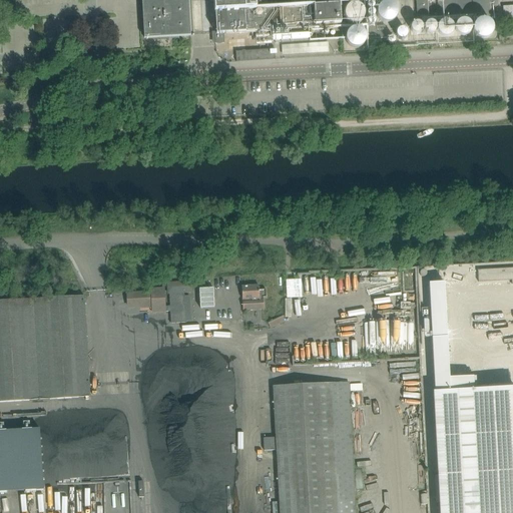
[(142,0),(143,9),(144,38),(190,35),(188,0),(142,0)]
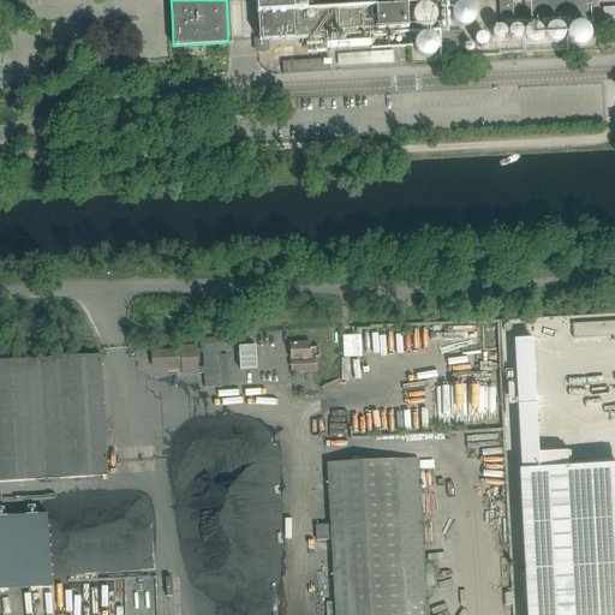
[(256,0),(257,15),(258,15),(260,40),(257,40),(258,52),(268,52),(268,41),(327,37),(327,43),(371,41),(371,35),(370,7),(332,10),(330,0),(256,0)]
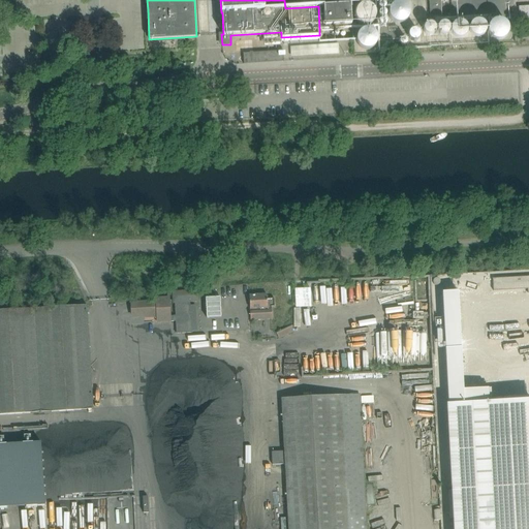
[(440,0),(436,0),(429,0),(430,18),(441,17),(440,0)]
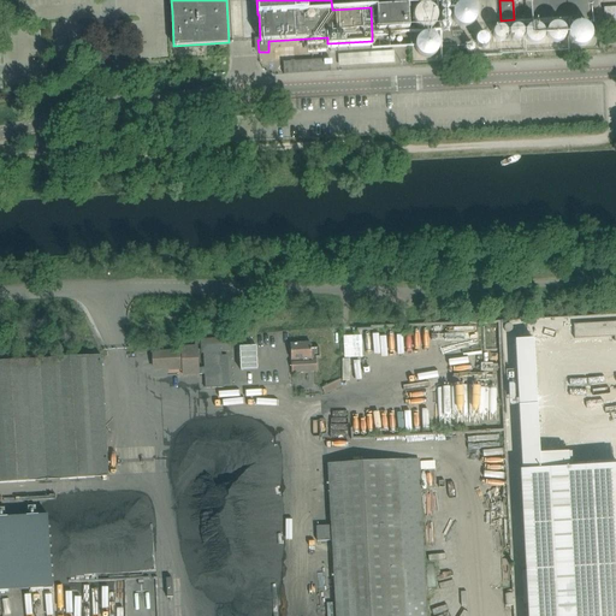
[(442,15),(445,13),(446,10),(445,6),(442,5),(438,6),(437,10),(438,13),(442,15)]
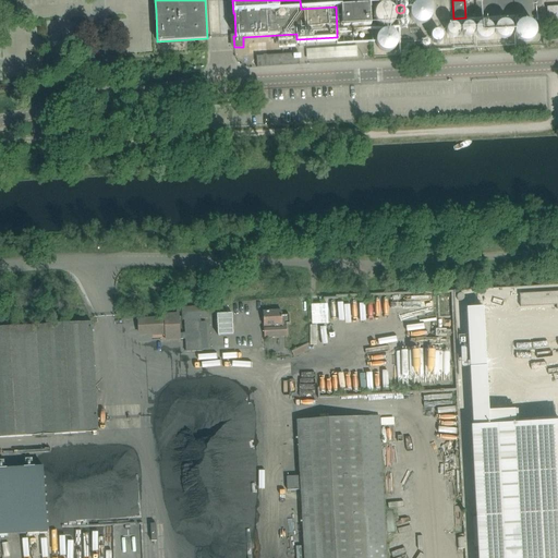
[(342,27),(370,25),(368,5),(341,8),(342,27)]
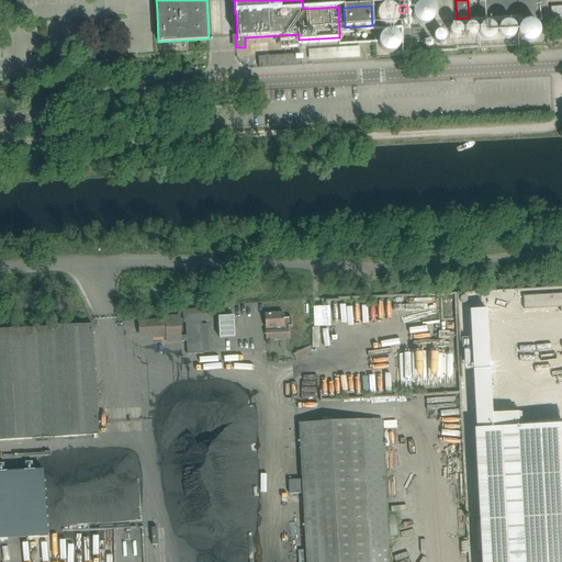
[(552,19),(561,18),(561,7),(551,8),(552,19)]
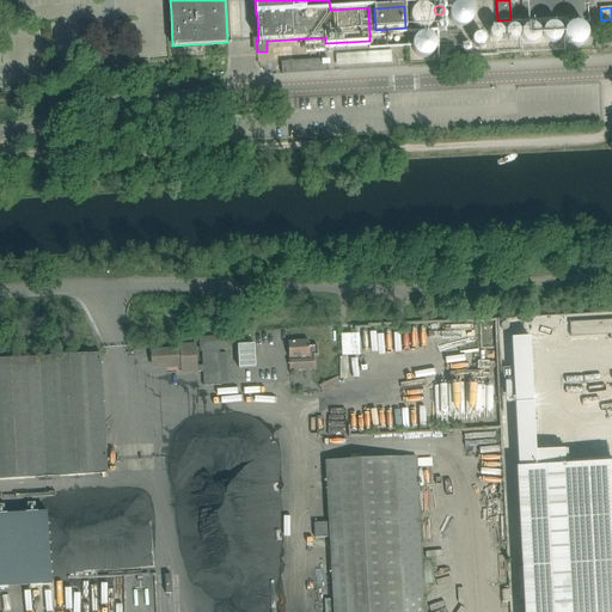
[(430,25),(432,20),(430,16),(428,12),(427,11),(424,10),(420,8),(415,10),(412,10),(410,12),(408,16),(408,18),(407,20),(408,25),(410,29),(412,31),(415,32),(420,32),(424,32),(427,30),(428,29),(430,25)]
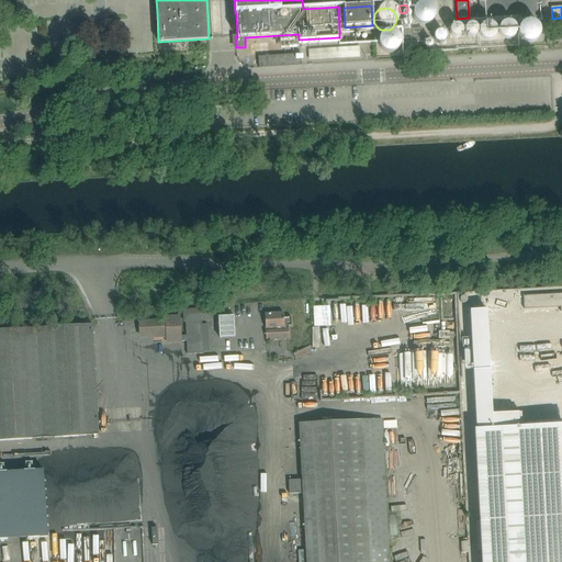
[(538,38),(539,34),(538,31),(537,27),(536,26),(531,24),(527,23),(523,24),(519,26),(517,30),(517,32),(516,35),(517,38),(518,42),(520,43),(523,44),(525,45),(528,46),(532,45),(536,42),(538,38)]
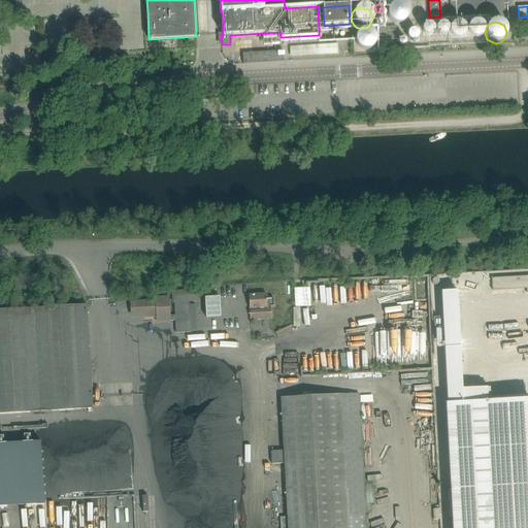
[(456,40),(461,38),(464,32),(461,27),(456,24),(450,27),(448,32),(450,38),(456,40)]
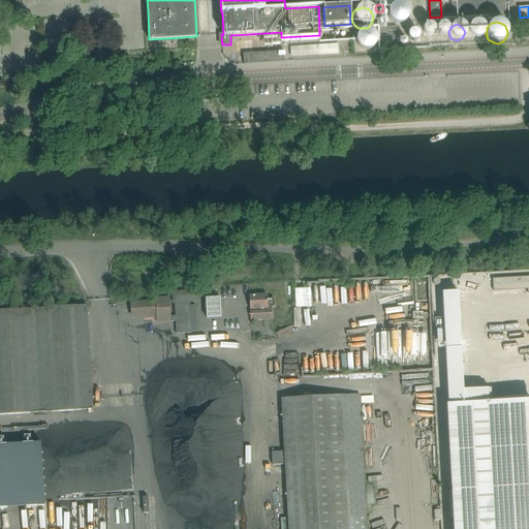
[(475,40),(481,37),(484,31),(481,26),(475,24),(469,26),(467,32),(470,37),(475,40)]
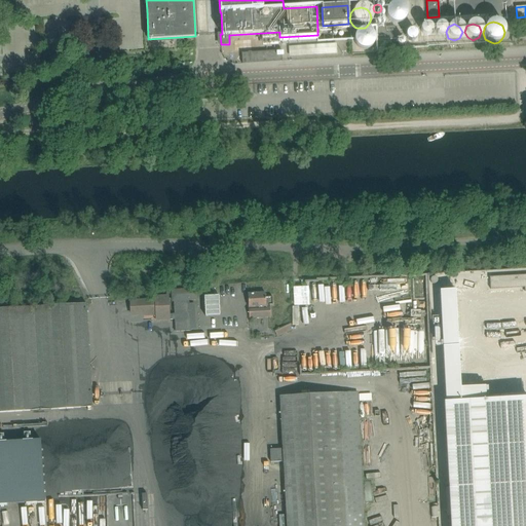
[(429,33),(430,31),(429,29),(428,27),(426,26),(424,26),(421,27),(420,28),(419,30),(419,31),(420,34),(421,35),(423,36),(425,36),(427,36),(428,35),(429,33)]
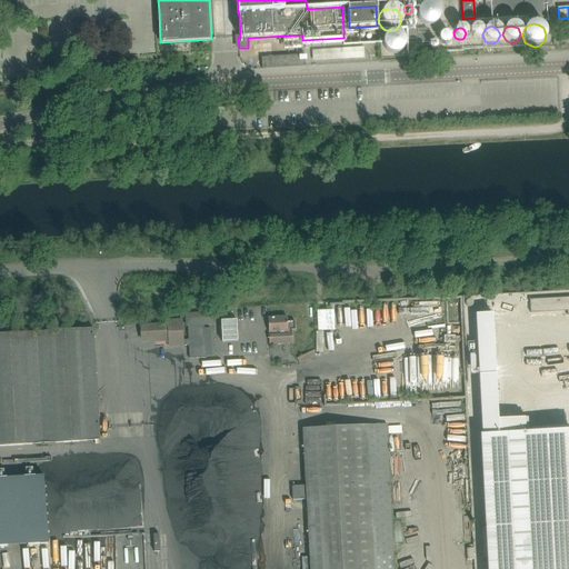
[(480,36),(480,33),(480,31),(479,29),(477,28),(473,28),(472,28),(470,29),(469,31),(469,33),(470,37),(471,38),(472,39),(476,39),(477,39),(479,38),(480,36)]
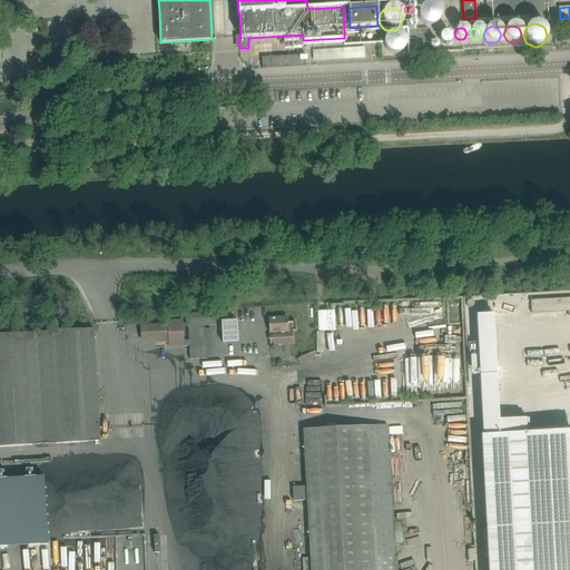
[(402,49),(402,46),(402,43),(402,41),(400,38),(397,37),(395,36),(391,35),(389,36),(386,37),(384,39),(382,42),(381,47),(382,50),(384,53),(389,56),(392,57),(396,56),(400,53),(401,51),(402,49)]
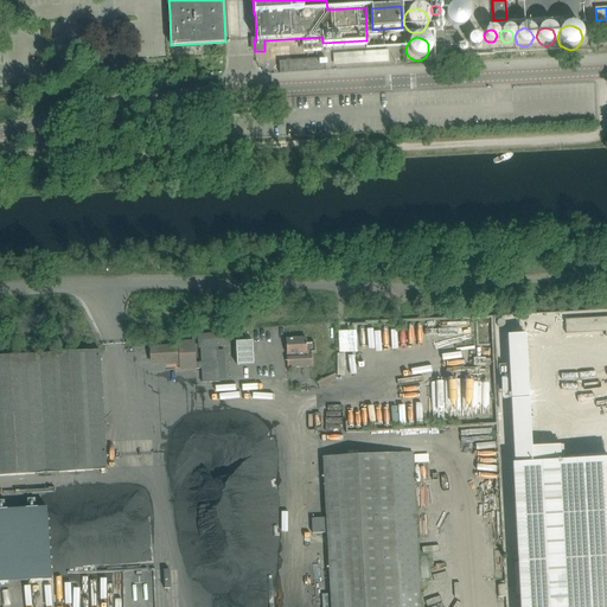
[(333,52),(333,64),(390,61),(389,49),(333,52)]
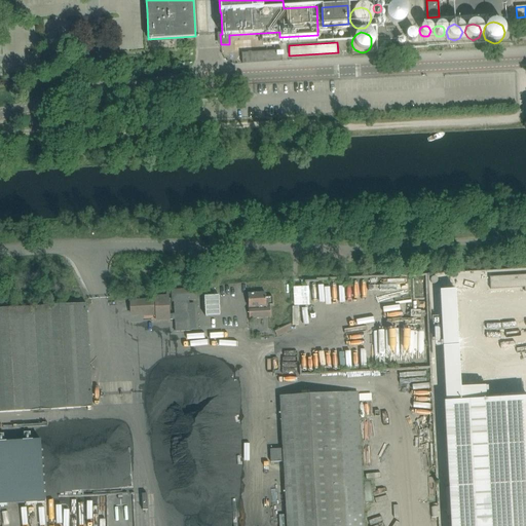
[(242,64),(283,61),(282,50),(241,52),(242,64)]
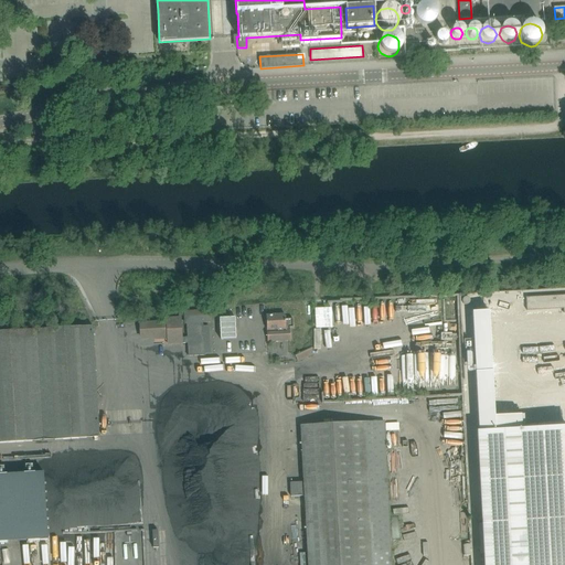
[(564,295),(526,298),(526,310),(564,309),(564,313),(564,312),(564,295)]
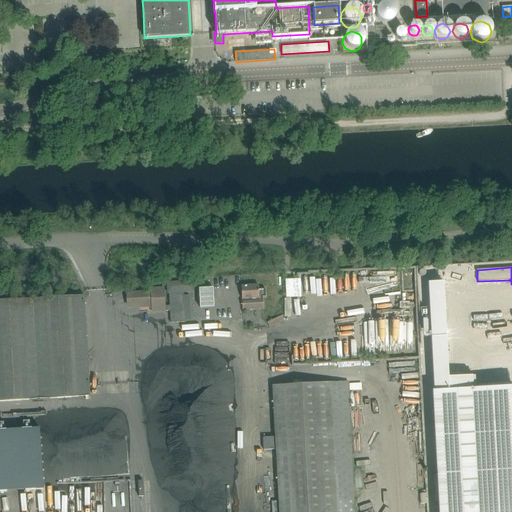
[(193,280),(166,282),(167,293),(193,291),(193,280)]
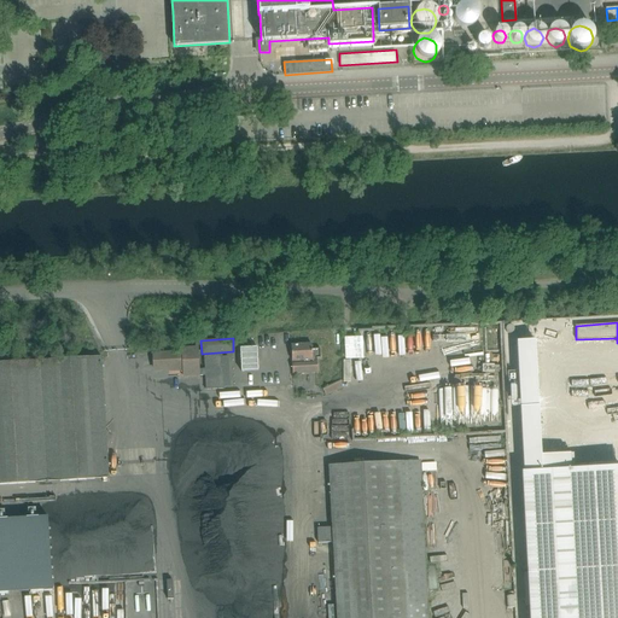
[(313,349),(312,344),(291,345),(292,360),(293,374),(318,373),(316,357),(320,357),(320,349),(313,349)]
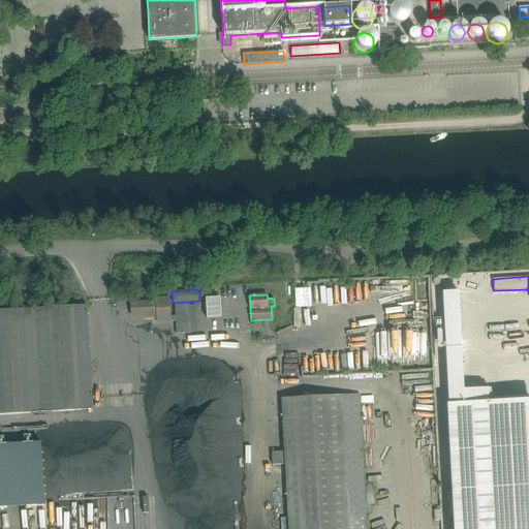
[(170,316),(169,297),(155,298),(155,301),(131,303),(132,316),(144,315),(144,318),(157,317),(157,322),(176,320),(177,333),(191,333),(190,302),(175,303),(175,316),(170,316)]
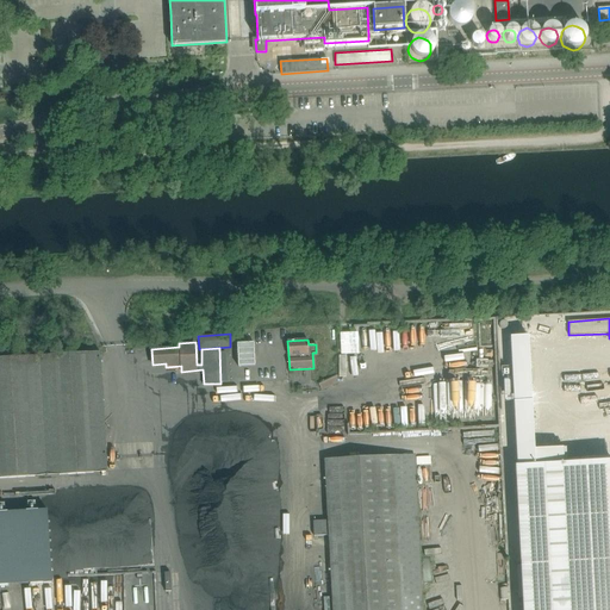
[(237,343),(238,367),(255,366),(254,343),(237,343)]
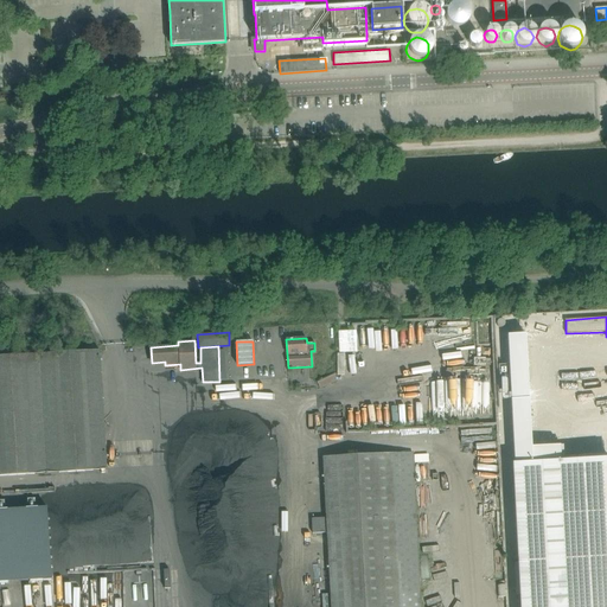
[(0,475),(107,470),(100,350),(0,356),(0,475)]
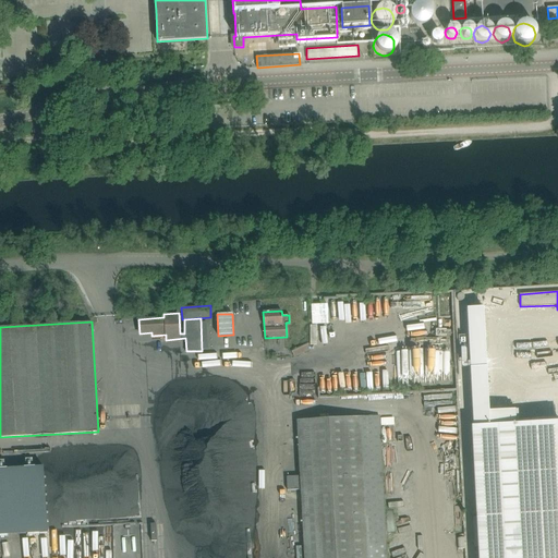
[(473,349),(473,327),(463,327),(463,349),(473,349)]
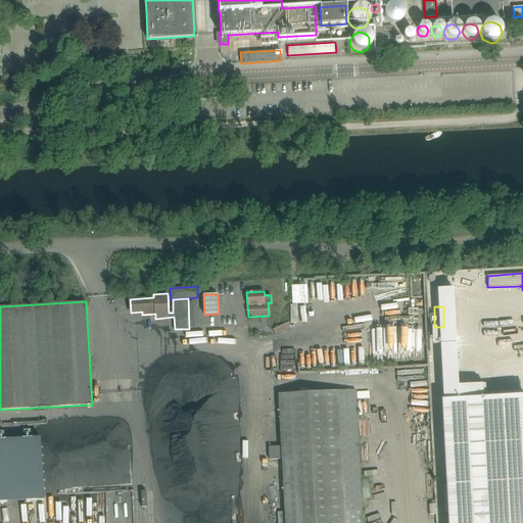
[(285,522),(362,522),(355,390),(279,394),(281,446),(282,459),(285,522)]
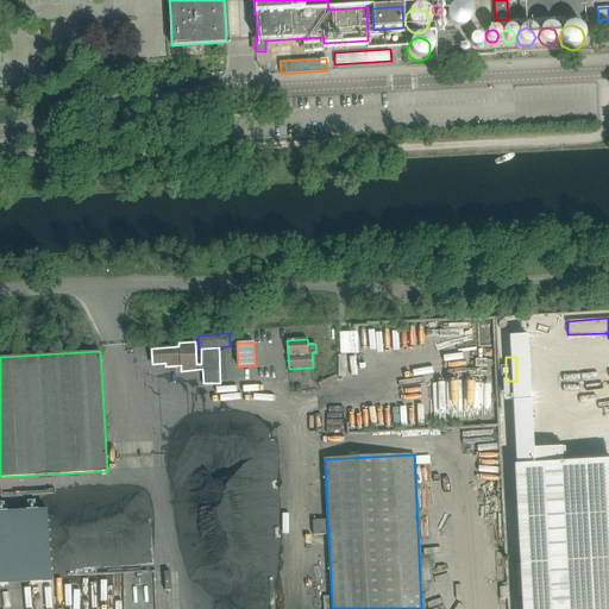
[(516,465),(514,465),(520,564),(521,596),(522,606),(521,608),(608,608),(608,459),(563,463),(516,465)]
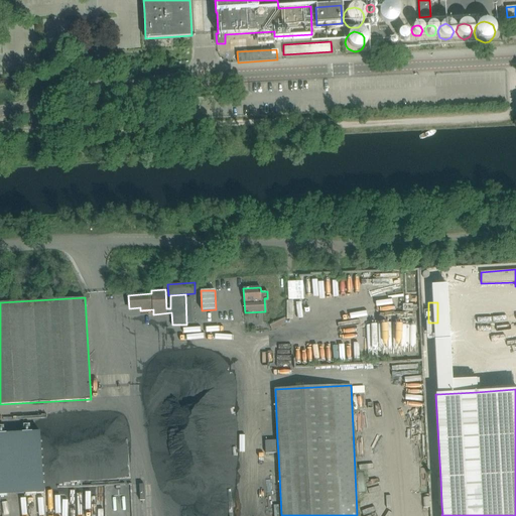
[(41,428),(0,430),(0,495),(44,493),(41,428)]
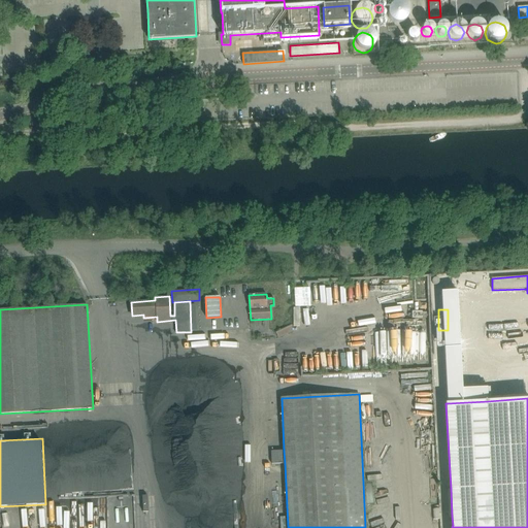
[(277,451),(271,451),(272,464),(278,463),(285,463),(284,451),(277,451)]
